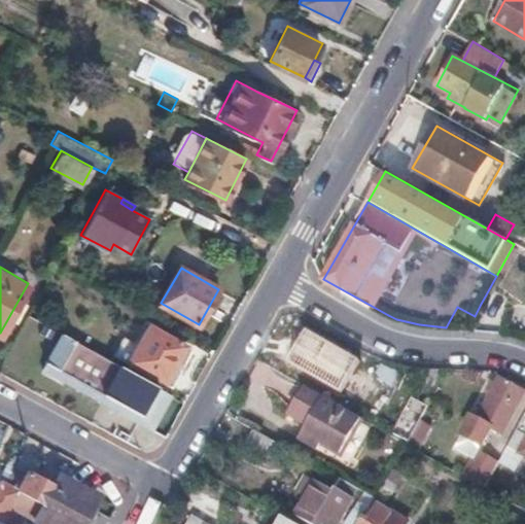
[(484,306),(481,304),(475,316),(477,318),(484,306)]
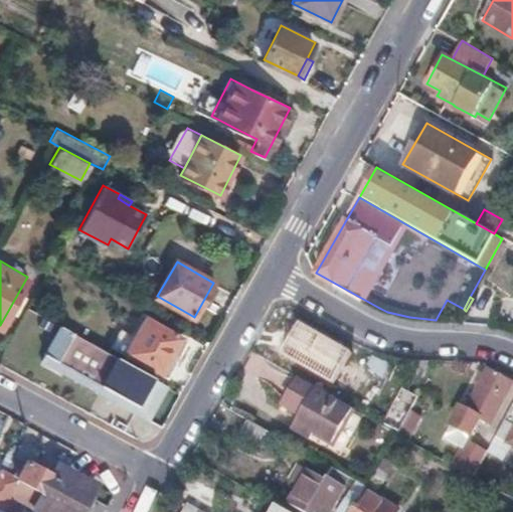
[(182,336),(147,316),(125,353),(162,373),(182,336)]
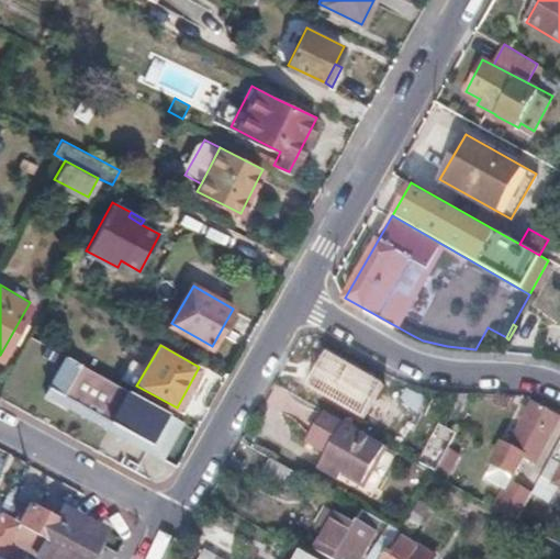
[(67,355),(49,387),(152,442),(160,426),(168,411),(67,355)]
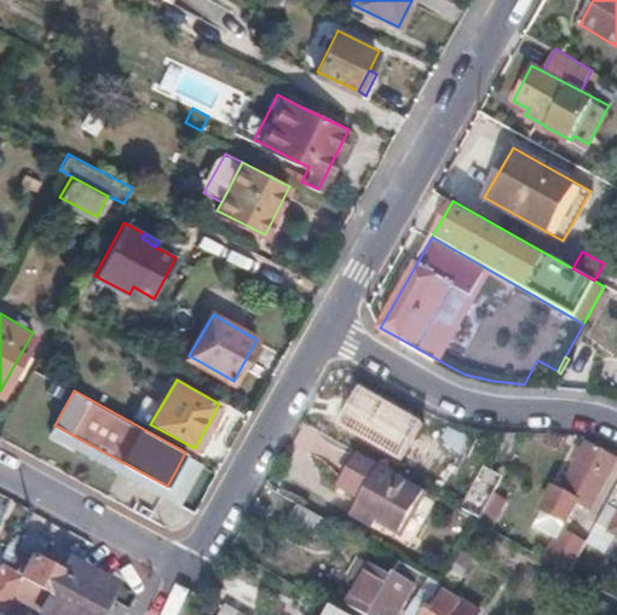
[(368,408),(355,431),(424,470),(436,448),(368,408)]
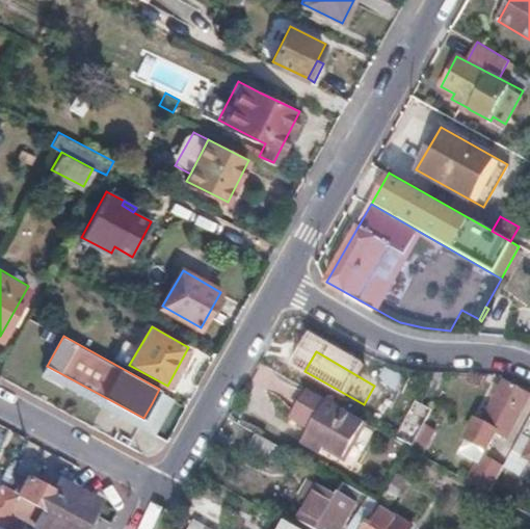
[(529,395),(504,380),(481,421),(479,420),(470,438),(485,446),(495,429),(506,435),(529,395)]
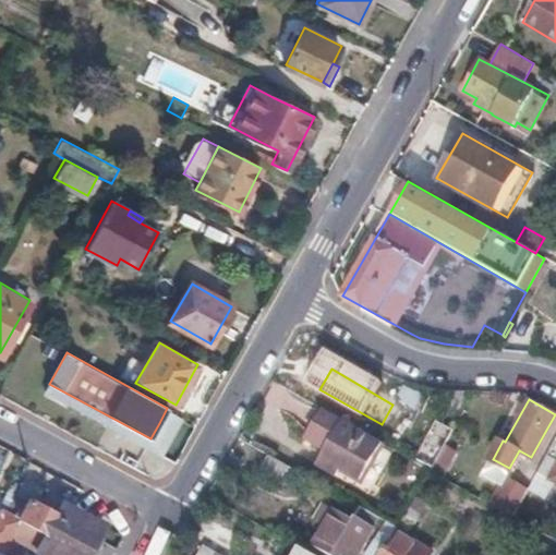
[(318,436),(315,443),(323,447),(314,461),(335,473),(337,469),(357,479),(378,441),(319,407),(306,430),(318,436)]
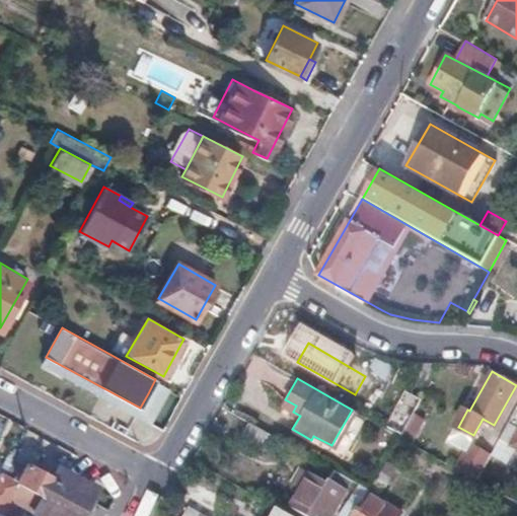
[(420,398),(403,389),(384,424),(400,433),(412,414),(420,398)]
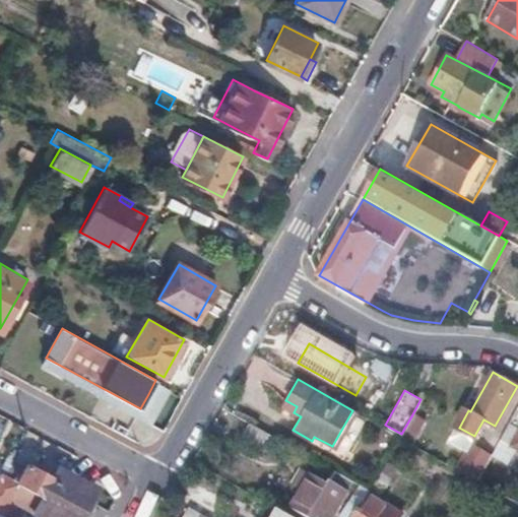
[(285,400),(282,405),(294,412),(297,406),(285,400)]
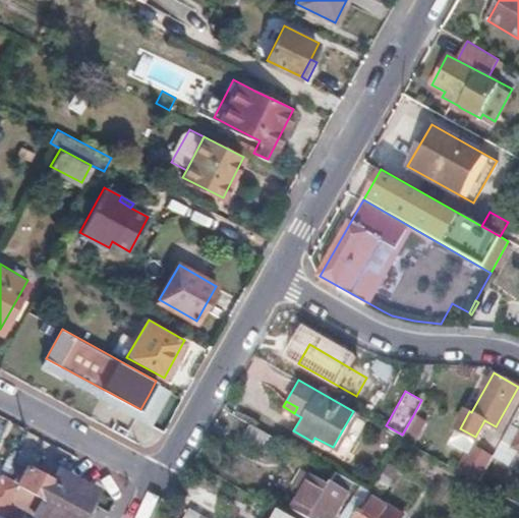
[(518,406),(494,454),(509,463),(518,447),(518,406)]
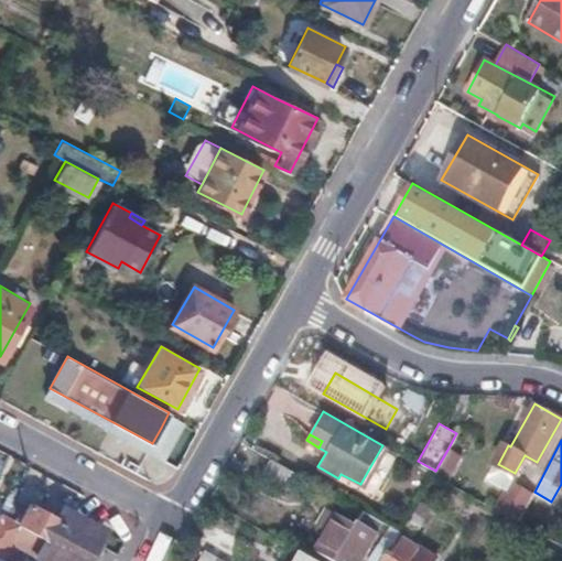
[(460,456),(447,450),(435,471),(434,473),(446,479),(460,456)]
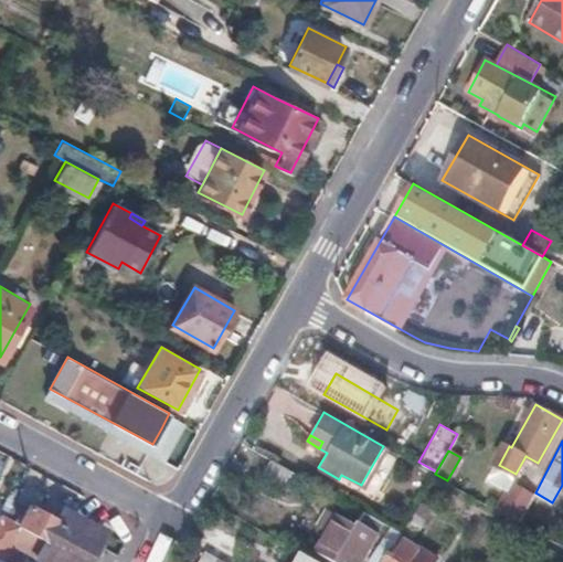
[(272,457),(263,472),(291,488),(300,474),(272,457)]
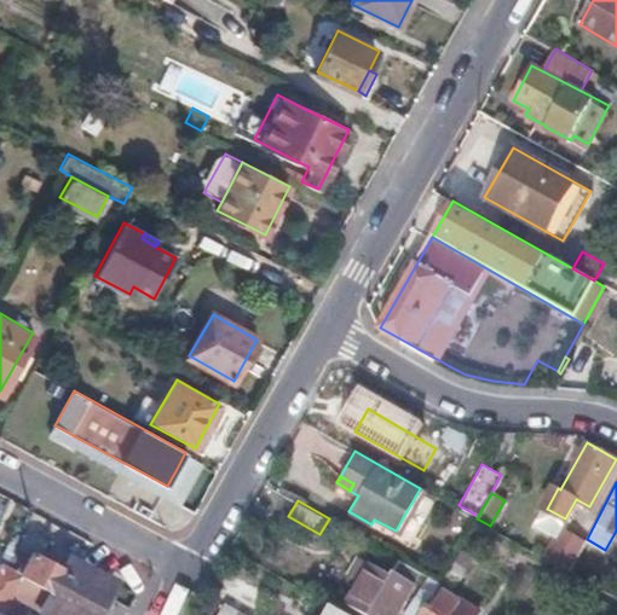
[(584,543),(569,533),(553,562),(570,570),(571,569),(584,543)]
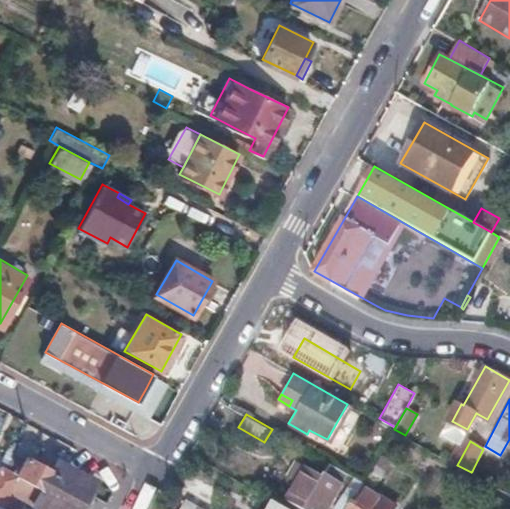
[(394,461),(380,453),(370,471),(384,479),(394,461)]
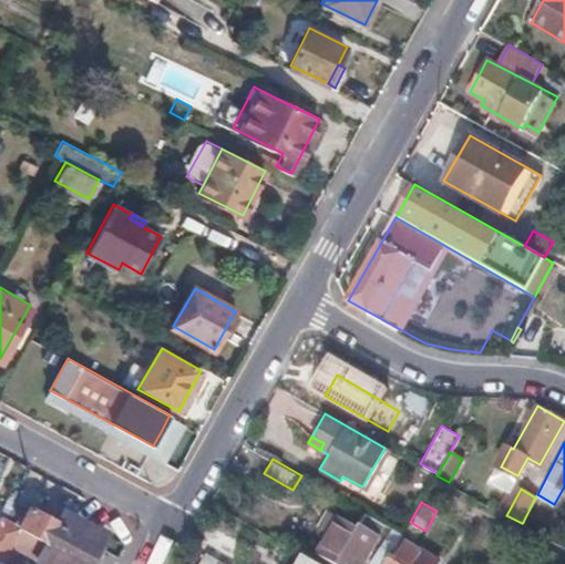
[(27,510),(18,526),(49,544),(61,523),(54,520),(44,514),(30,505),(27,510)]
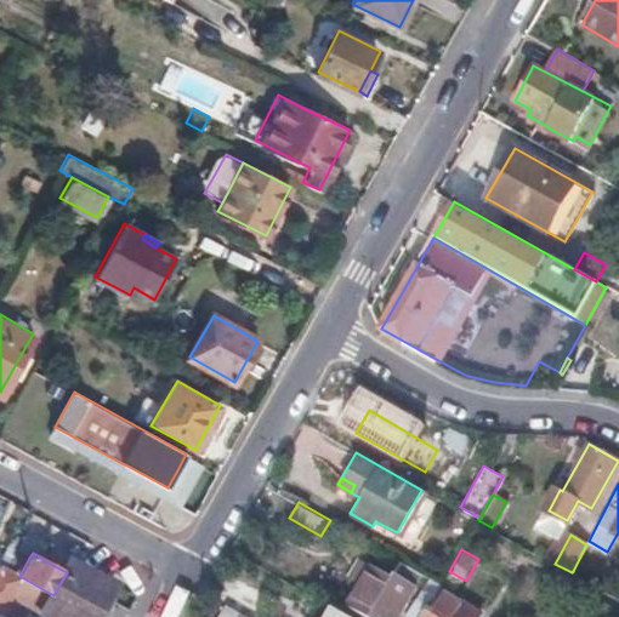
[(0,601),(4,605),(10,594),(50,616),(91,616),(112,580),(68,555),(60,569),(67,572),(54,595),(20,576),(15,573),(7,569),(0,565),(0,601)]
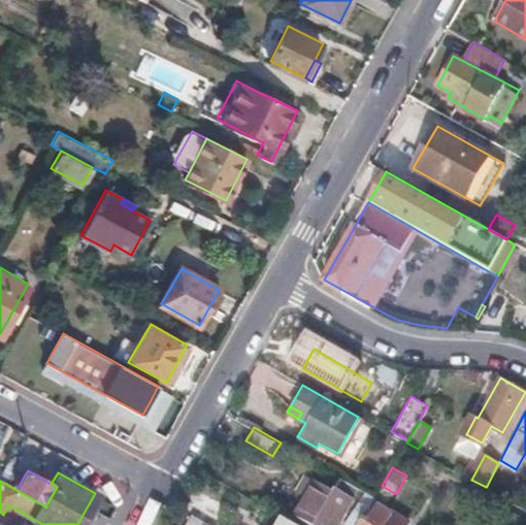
[(301,490),(309,495),(298,515),(315,524),(335,524),(357,487),(342,479),(334,492),(308,478),(301,490)]
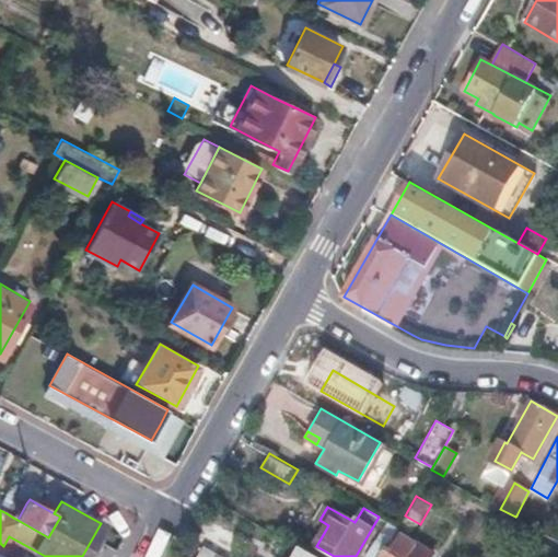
[(507,521),(498,517),(491,526),(500,532),(502,529),(507,521)]
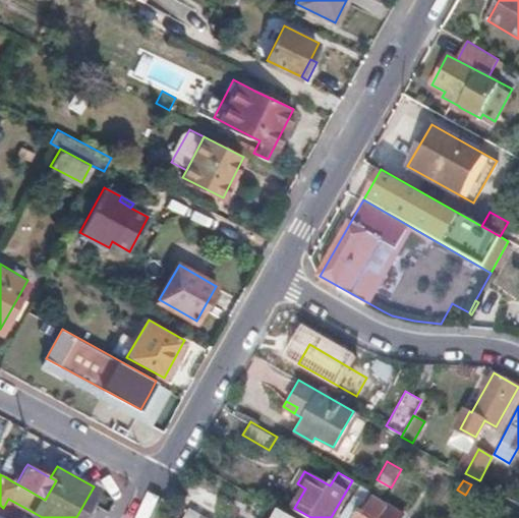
[(369,491),(360,485),(341,517),(396,517),(399,512),(367,495),(369,491)]
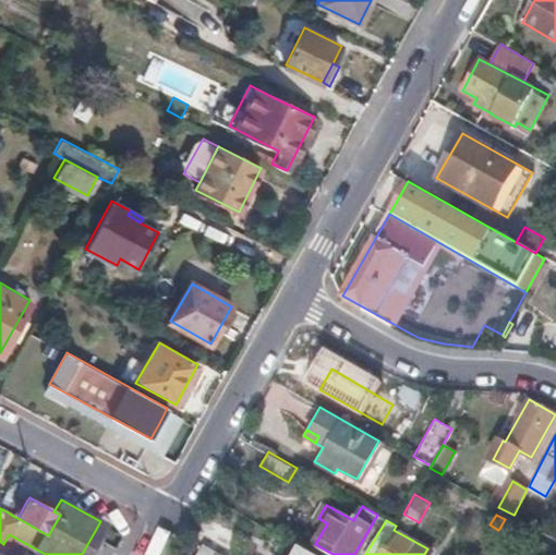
[(217,554),(195,542),(188,554),(217,554)]
